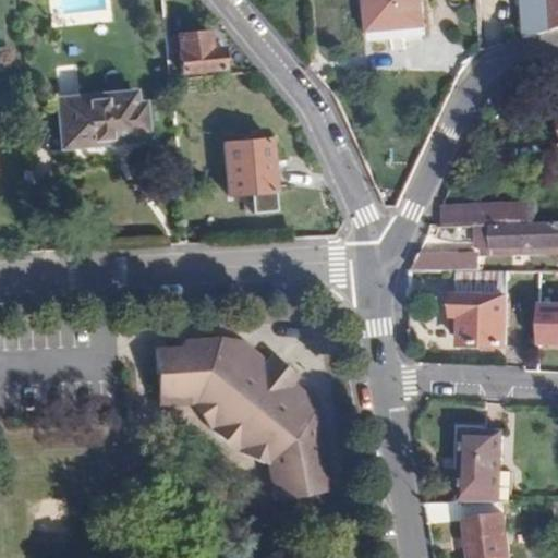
[(49,0),(50,25),(92,24),(92,12),(108,11),(108,0),(49,0)]
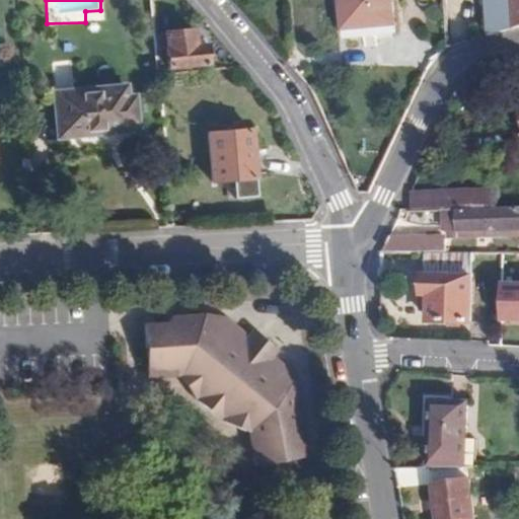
[(390,0),(339,0),(344,30),(393,22),(390,0)]
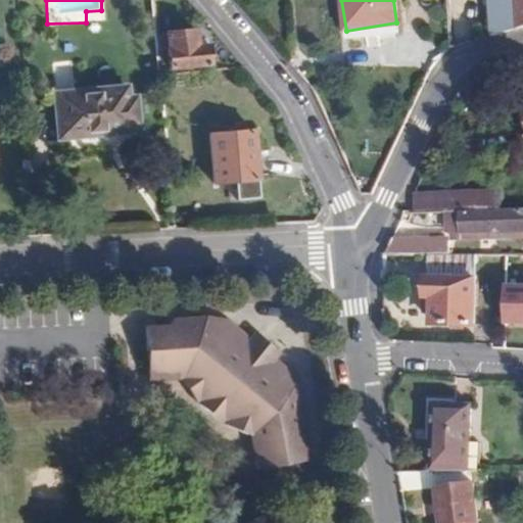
[(522,28),(522,0),(487,0),(491,37),(522,28)]
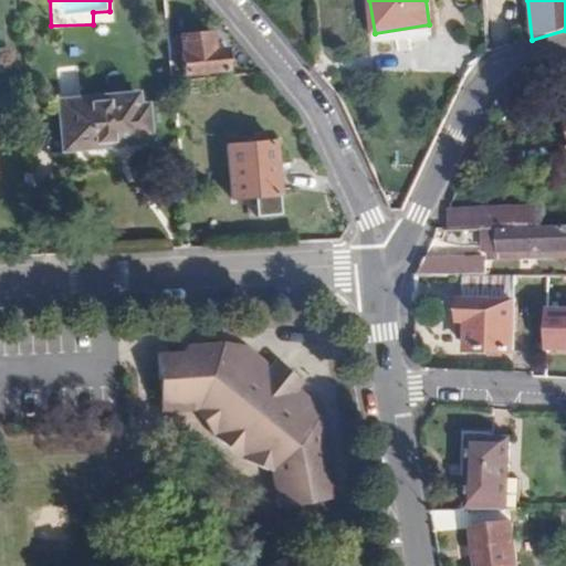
[(182,76),(224,72),(223,51),(211,51),(209,33),(179,37),(182,76)]
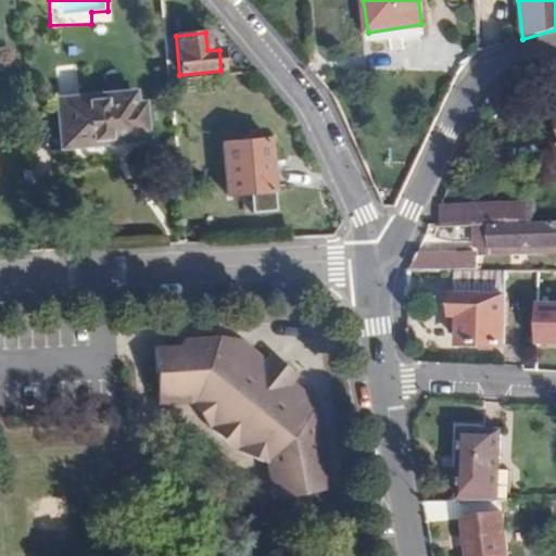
[(133,95),(55,101),(60,148),(118,143),(117,135),(144,134),(143,111),(134,112),(133,95)]
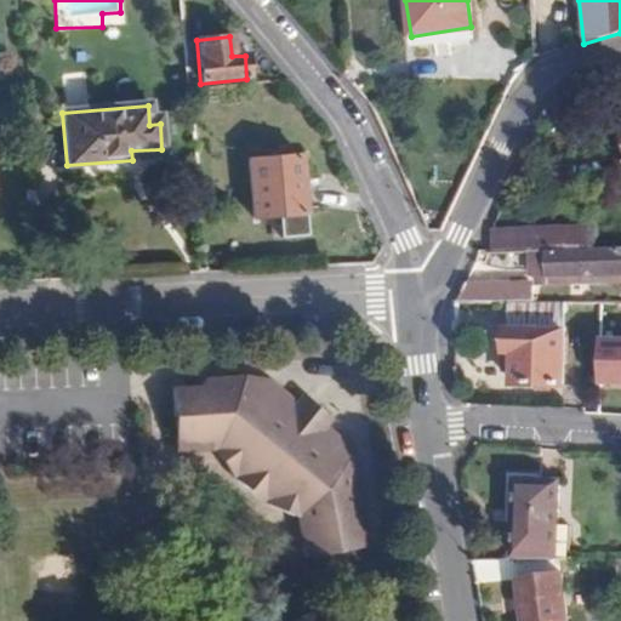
[(300,161),(248,166),(254,221),(303,216),(300,161)]
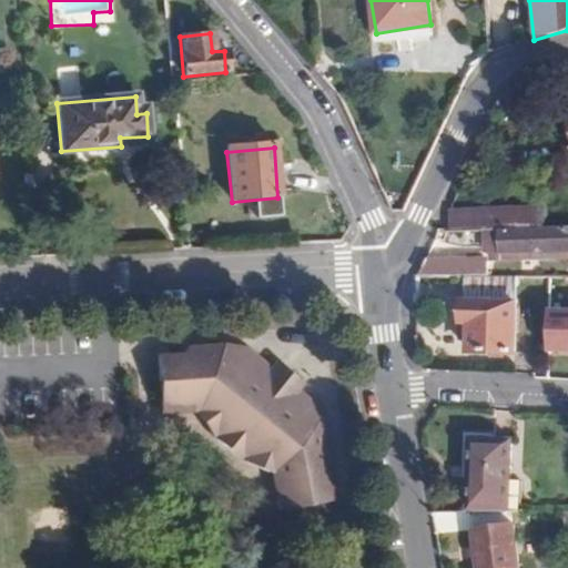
[(489,249),(497,252),(567,250),(567,227),(489,231),(489,249)]
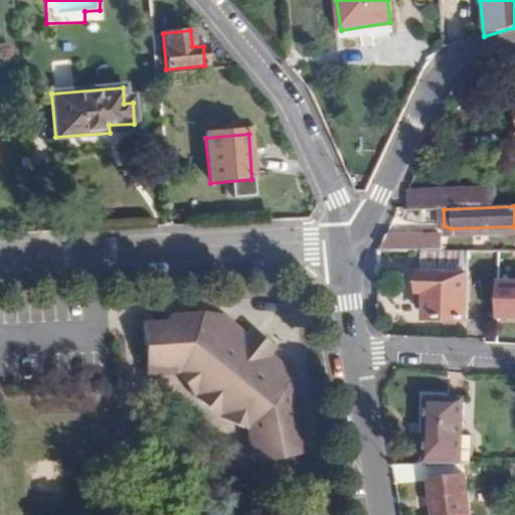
[(386,237),(380,251),(420,250),(445,250),(445,236),(386,237)]
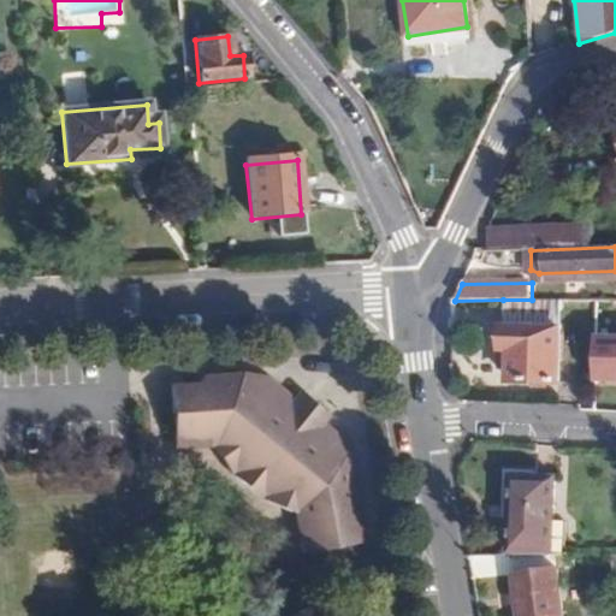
[(532,300),(503,300),(503,351),(510,351),(511,381),(560,383),(560,300),(532,300)]
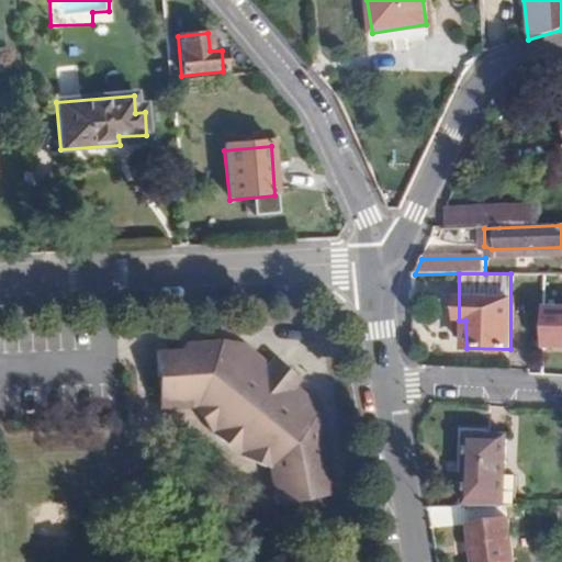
[(561,352),(561,305),(542,305),(540,352),(561,352)]
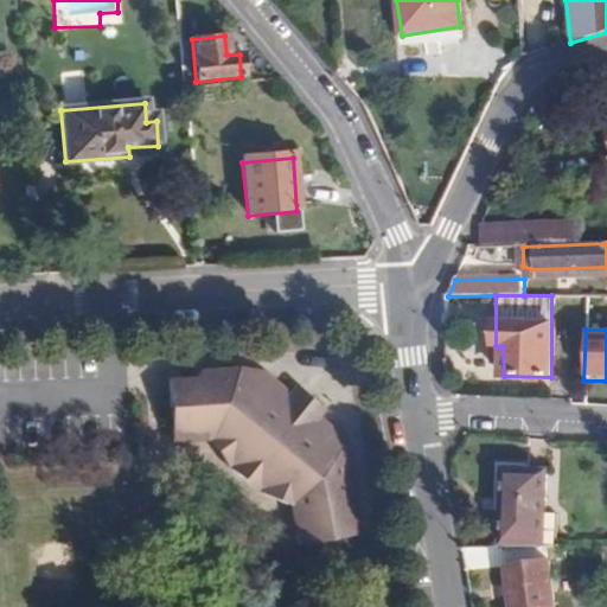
[(198,372),(167,374),(171,440),(210,438),(228,464),(244,477),(259,486),(287,498),(296,541),(357,531),(353,500),(358,499),(347,433),(320,413),(325,403),(293,378),(286,385),(262,365),(244,368),(242,364),(198,364),(198,372)]
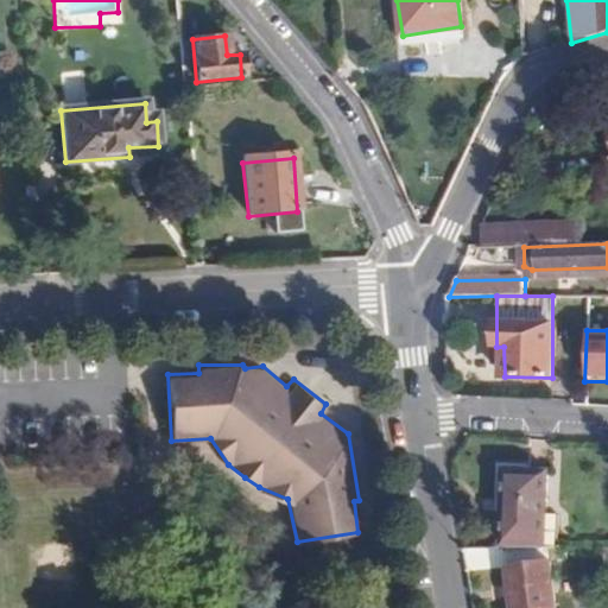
[(529,461),(493,461),(495,513),(505,513),(505,530),(550,529),(548,470),(530,470),(529,461)]
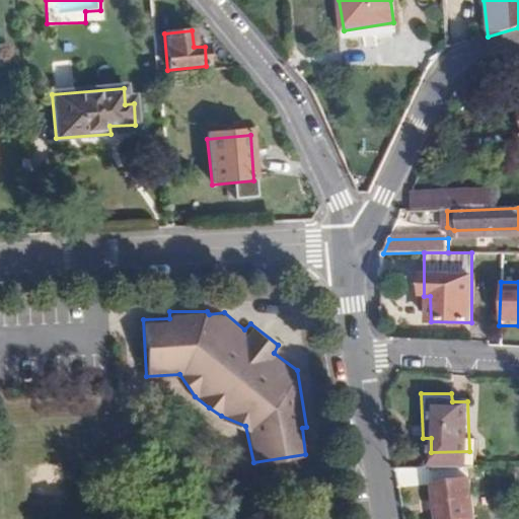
[(475,518),(469,480),(433,485),(437,518),(475,518)]
